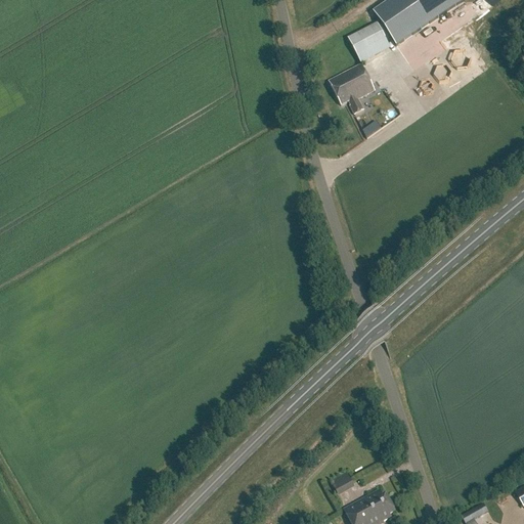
[(464,0),(394,0),(374,14),(397,48),(465,2),(464,0)]
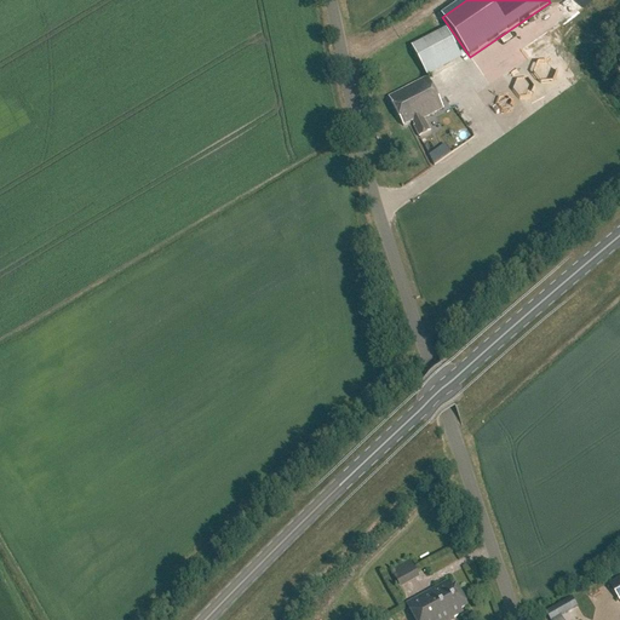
[(443,27),(408,44),(417,62),(453,45),(443,27)]
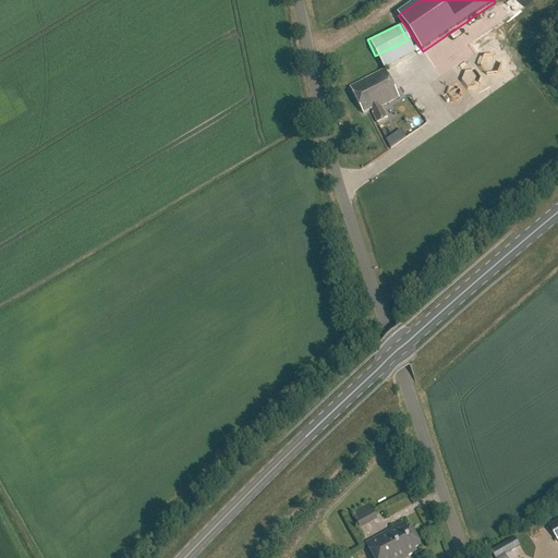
[(371,109),(377,123),(387,118),(381,107),(398,98),(384,70),(350,87),(363,113),(371,109)]
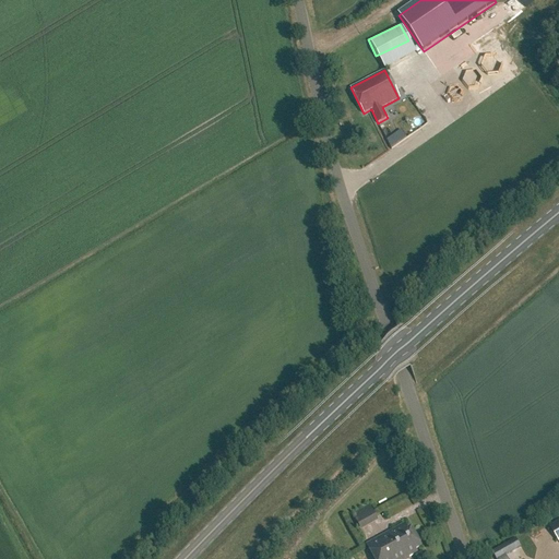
[(367,507),(353,515),(359,526),(373,519),(367,507)]
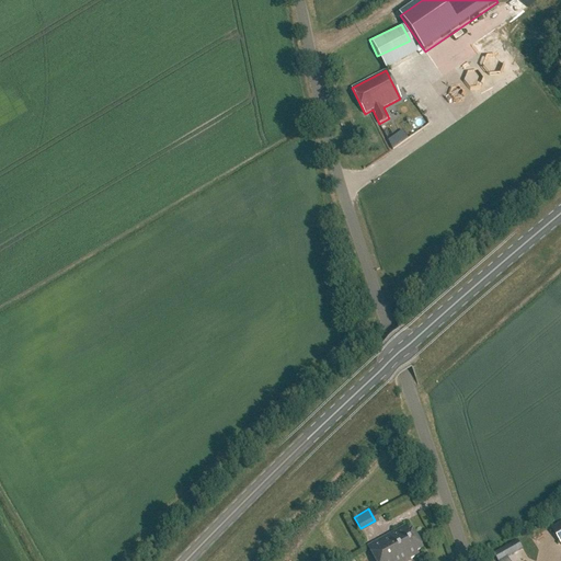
[(560,523),(551,530),(560,546),(560,545),(560,523)]
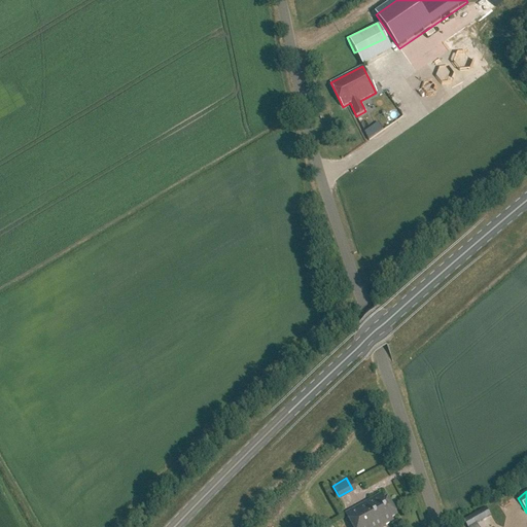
[(351,513),(358,526),(382,526),(389,523),(388,521),(395,517),(394,515),(399,512),(392,498),(389,500),(385,492),(351,513)]
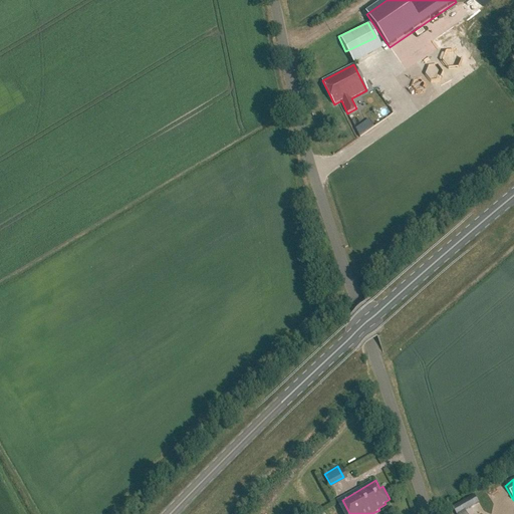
[(470,498),(453,508),(456,513),(466,513),(465,511),(475,506),(470,498)]
